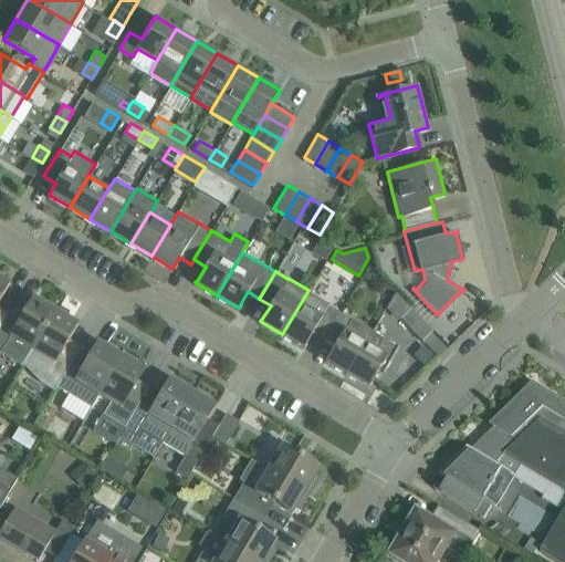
[(0,324),(8,311),(0,306),(0,298),(10,282),(0,276),(0,324)]
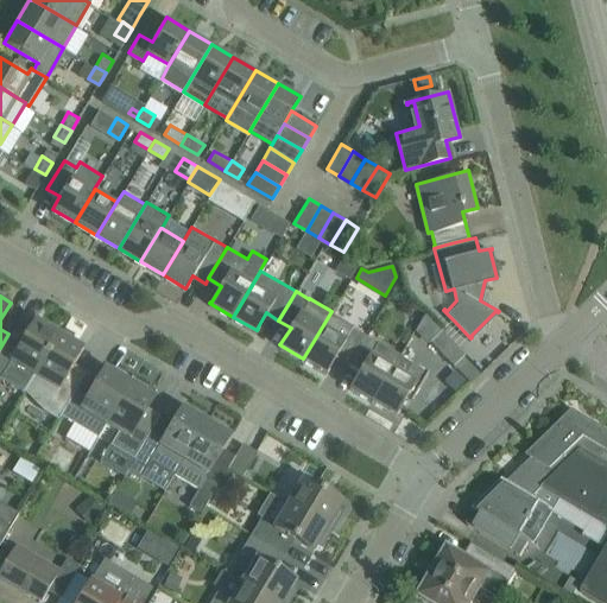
[(348,362),(366,332),(353,325),(353,324),(332,311),(303,359),(327,373),(328,370),(327,370),(336,355),(348,362)]
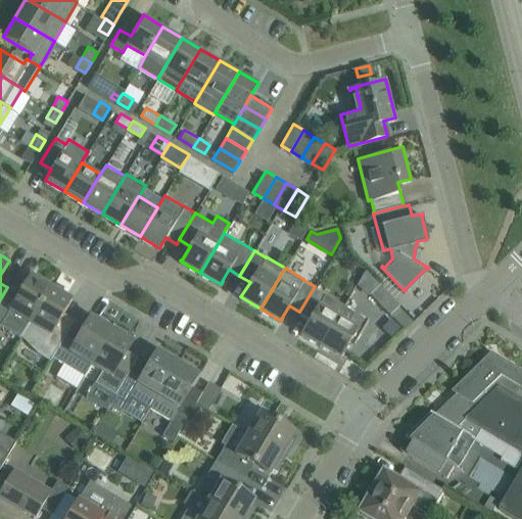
[(21,335),(22,333),(51,285),(30,273),(17,293),(7,287),(0,299),(0,321),(1,323),(21,335)]
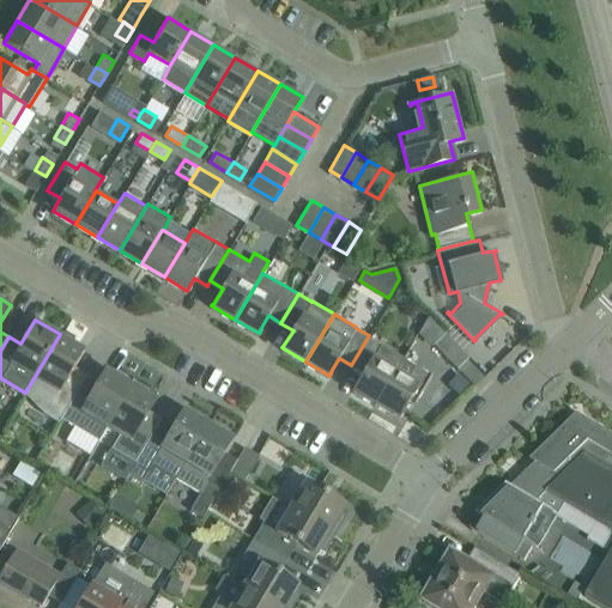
[(458,366),(470,356),(447,330),(435,342),(441,348),(458,366)]
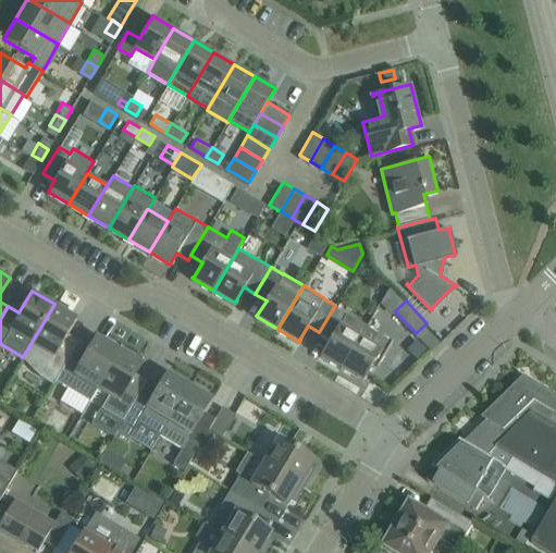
[(54,380),(56,379),(73,351),(75,346),(64,340),(77,318),(54,304),(24,355),(42,373),(54,380)]
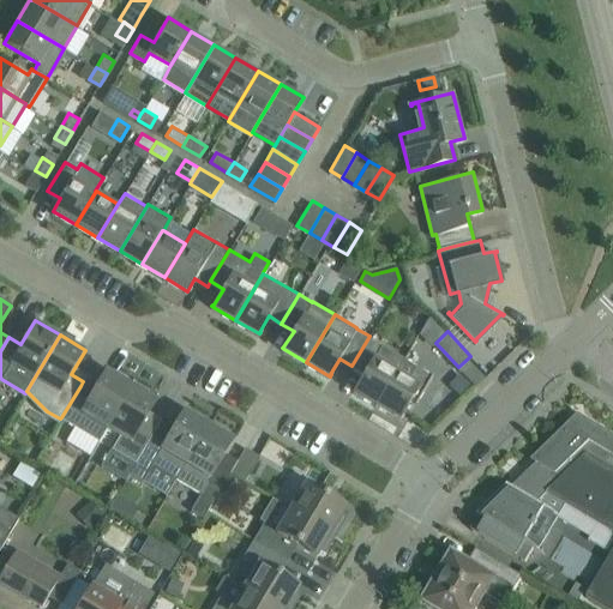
[(377,404),(404,357),(370,336),(352,366),(364,373),(355,389),(354,389),(353,390),(377,404)]
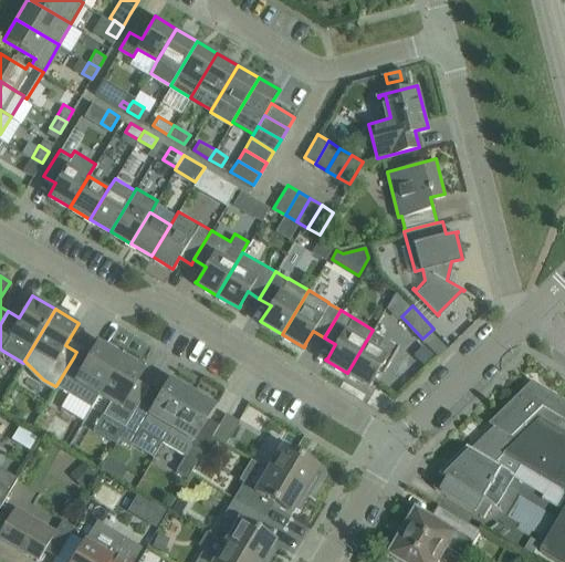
[(398,344),(384,336),(373,330),(347,373),(369,386),(369,384),(379,366),(385,370),(399,344),(398,343),(398,344)]
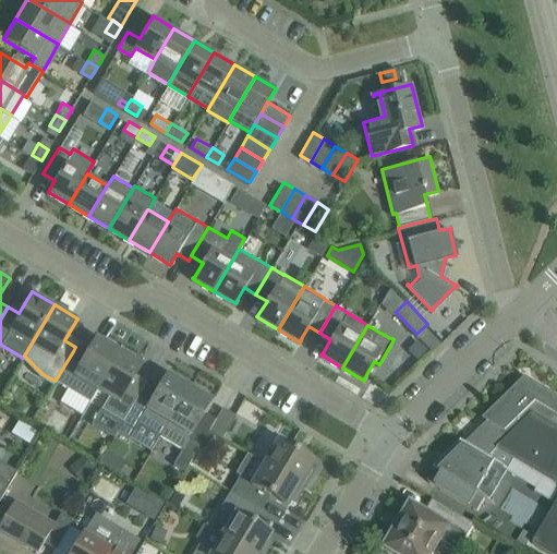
[(84,358),(73,351),(56,380),(89,399),(97,387),(119,349),(122,346),(108,337),(106,341),(97,336),(84,358)]
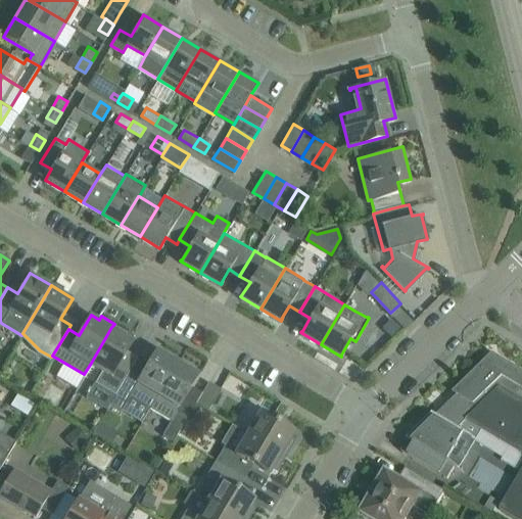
[(392,317),(383,326),(392,334),(400,326),(392,317)]
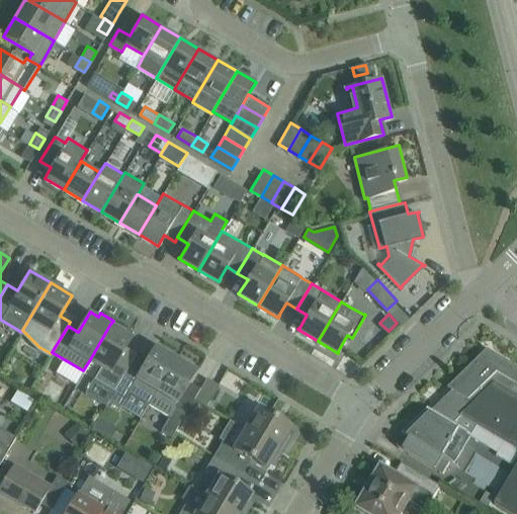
[(110,324),(90,359),(101,365),(94,377),(114,389),(123,373),(131,363),(119,357),(132,337),(123,332),(125,328),(113,321),(110,324)]
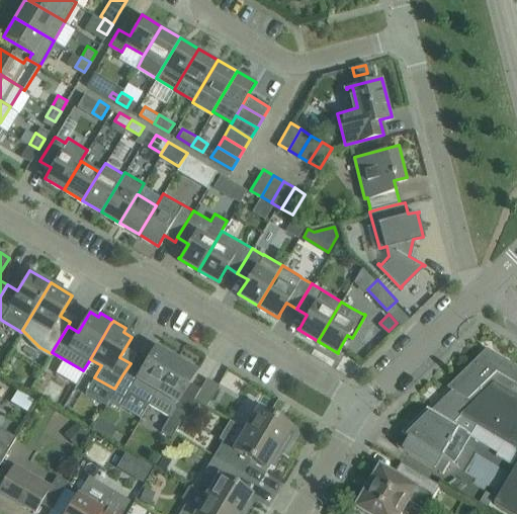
[(149,403),(176,357),(155,345),(137,376),(135,380),(128,391),(149,403)]
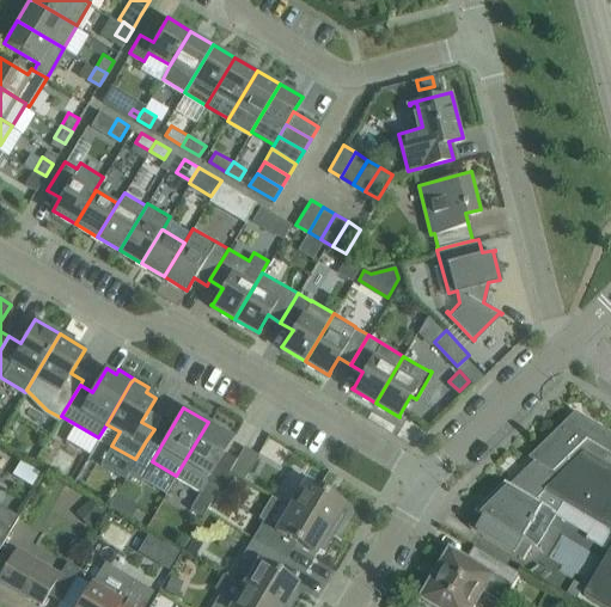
[(536,459),(520,473),(547,489),(596,519),(610,526),(610,550),(586,593),(610,605),(610,429),(576,410),(530,455),(536,459)]
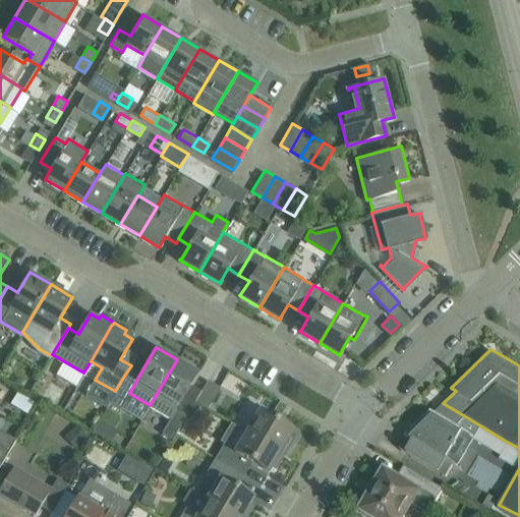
[(178,403),(179,403),(197,371),(177,359),(150,405),(170,417),(176,407),(178,403)]
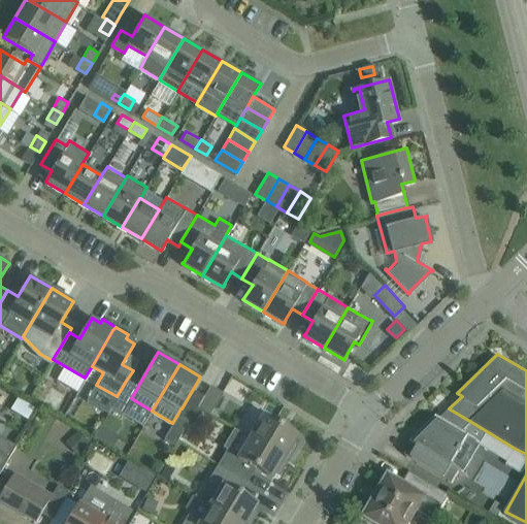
[(117,396),(111,405),(123,413),(131,398),(137,388),(126,381),(117,396)]
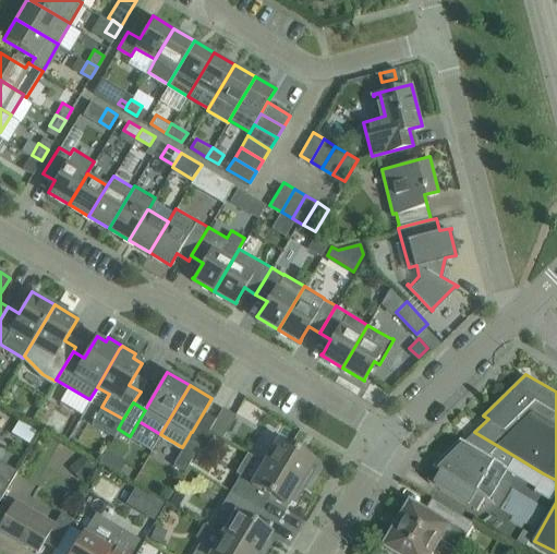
[(222,435),(235,413),(222,406),(209,428),(222,435)]
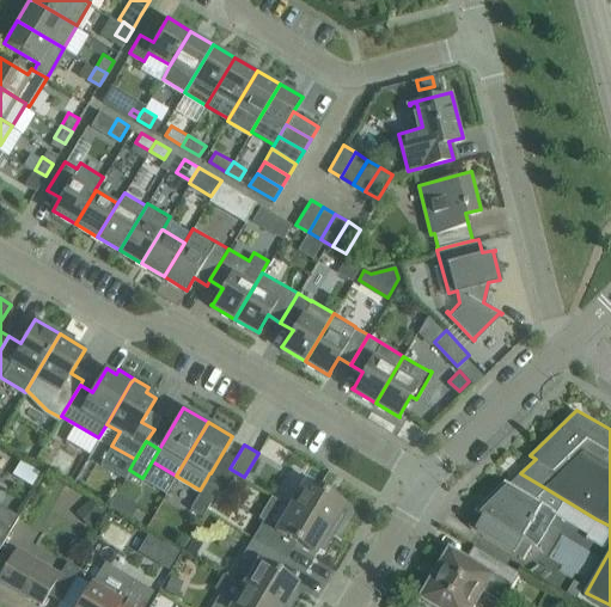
[(478,510),(470,525),(490,537),(524,557),(532,543),(537,545),(553,519),(549,512),(553,506),(537,497),(547,489),(520,473),(512,482),(506,478),(476,509),(478,510)]
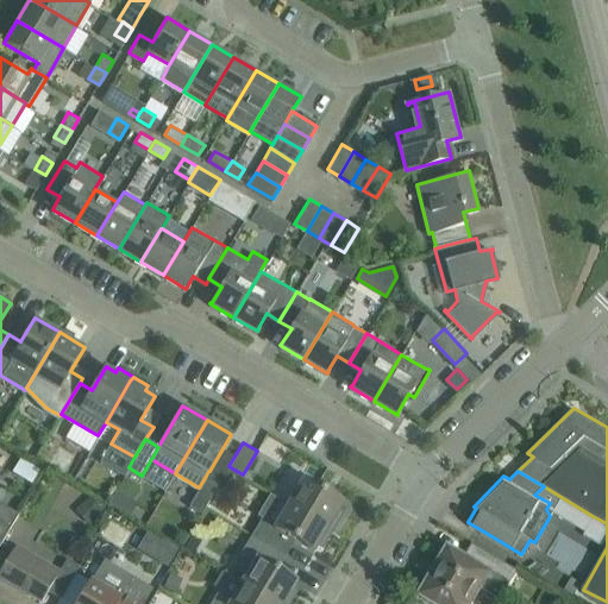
[(199,488),(189,504),(202,511),(219,483),(206,476),(199,488)]
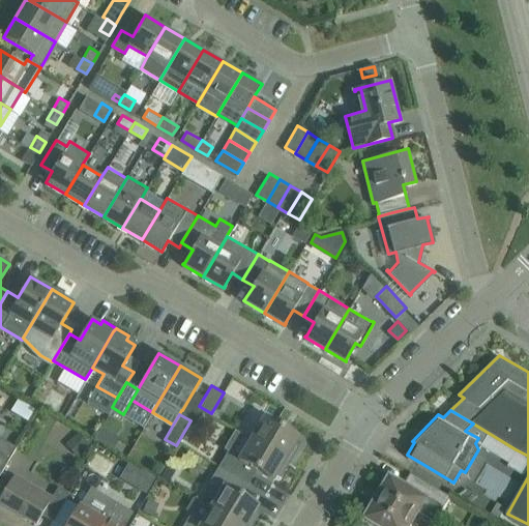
[(290,460),(298,444),(295,442),(298,436),(264,415),(251,437),(290,460)]
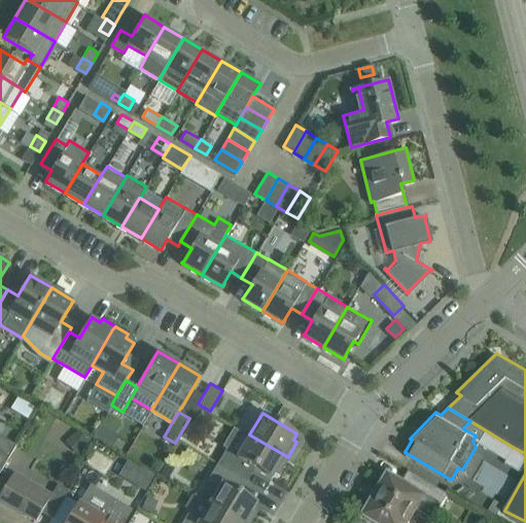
[(78,452),(91,439),(78,427),(66,440),(78,452)]
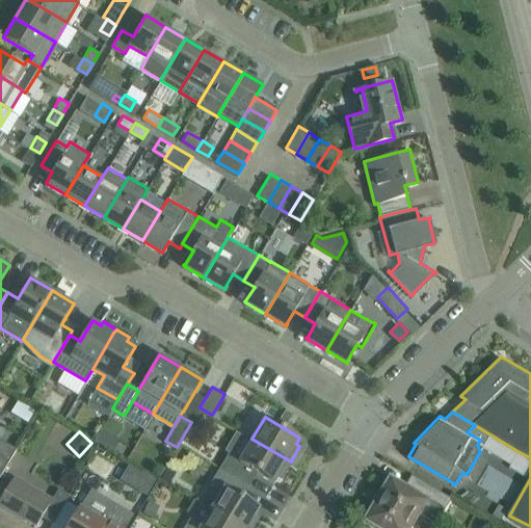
[(0,475),(17,447),(0,437),(0,475)]
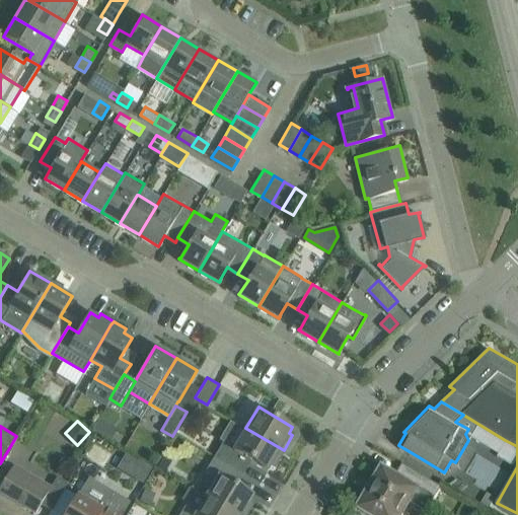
[(284,450),(245,428),(235,446),(223,439),(215,454),(237,468),(245,455),(268,468),(271,462),(275,464),(284,450)]
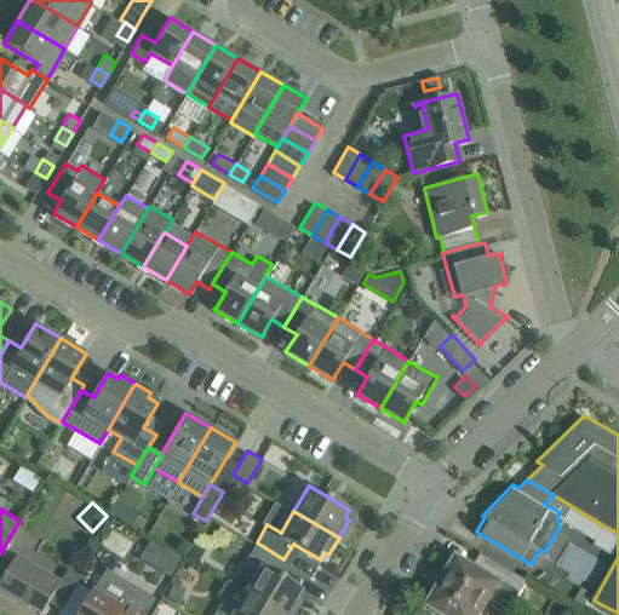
[(286,614),(292,614),(302,601),(297,598),(302,590),(275,574),(284,559),(257,542),(246,561),(259,569),(246,591),(286,614)]
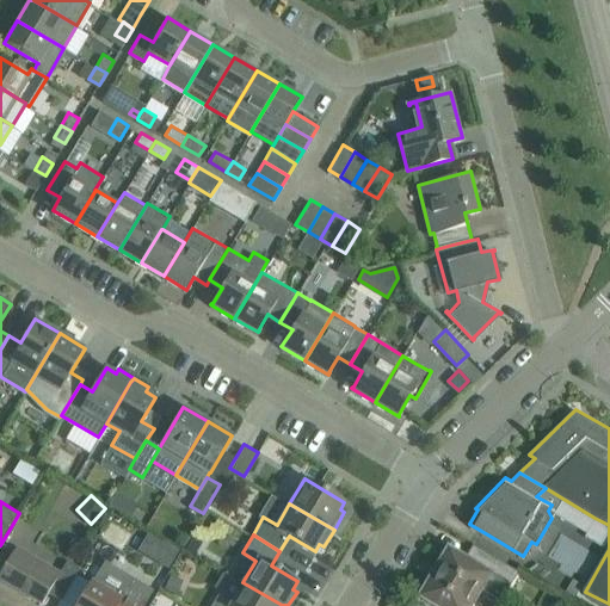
[(170,539),(164,549),(176,557),(177,556),(182,546),(170,539)]
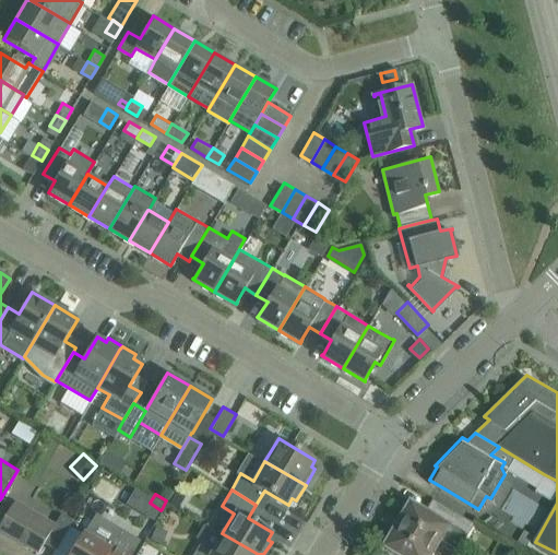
[(476,522),(452,508),(434,497),(426,510),(413,503),(403,518),(398,529),(387,545),(402,554),(431,554),(442,538),(460,548),(476,522)]
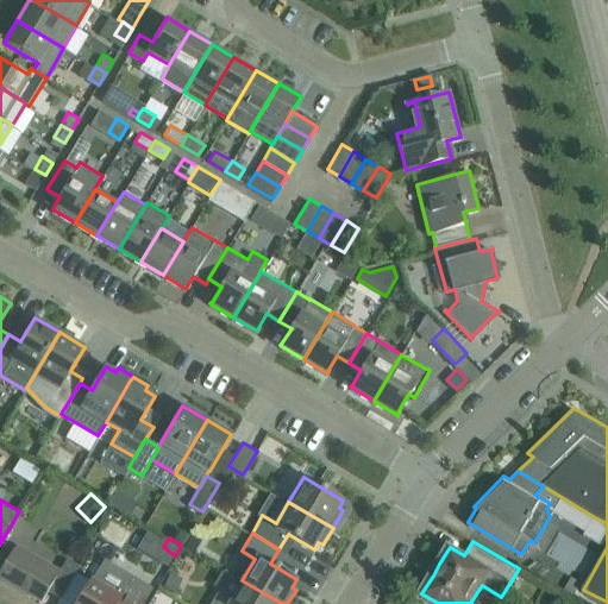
[(57,568),(16,545),(0,571),(0,576),(42,601),(49,589),(60,595),(79,562),(66,555),(57,568)]
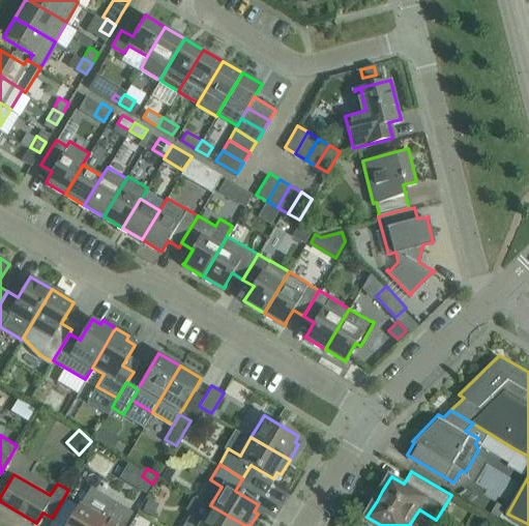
[(122,525),(131,509),(90,486),(70,520),(66,525),(122,525)]
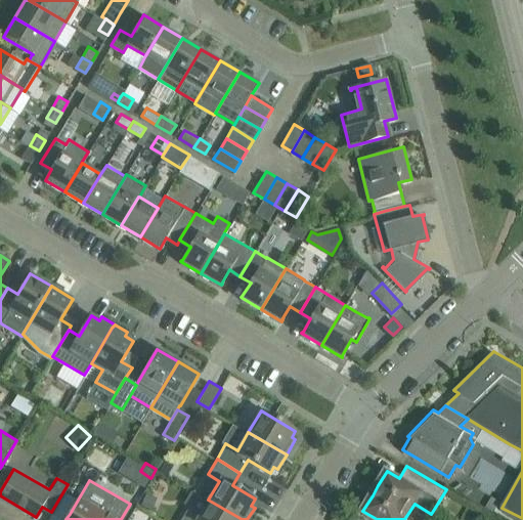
[(146,491),(141,503),(150,507),(156,495),(146,491)]
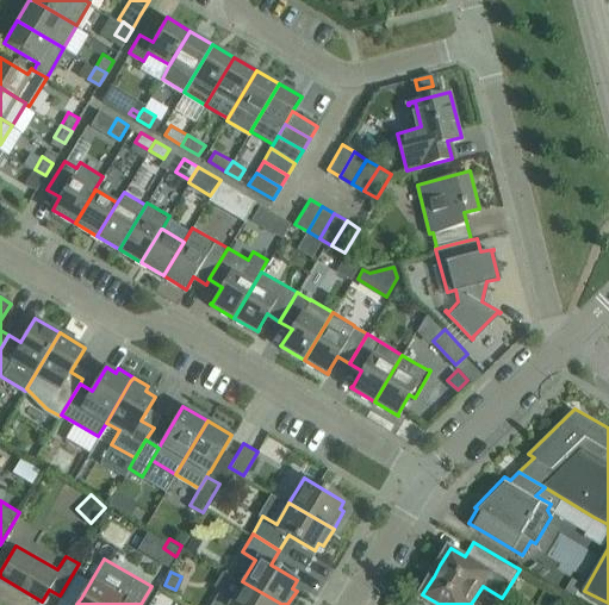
[(281,604),(242,581),(235,596),(221,587),(216,594),(210,604),(281,604)]
